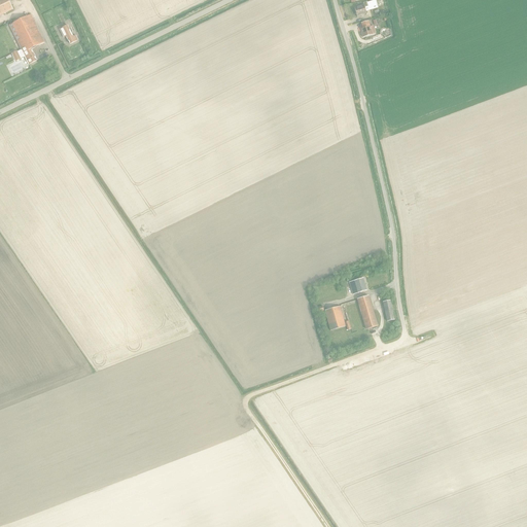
[(0,0),(0,15),(13,10),(8,0),(0,0)]
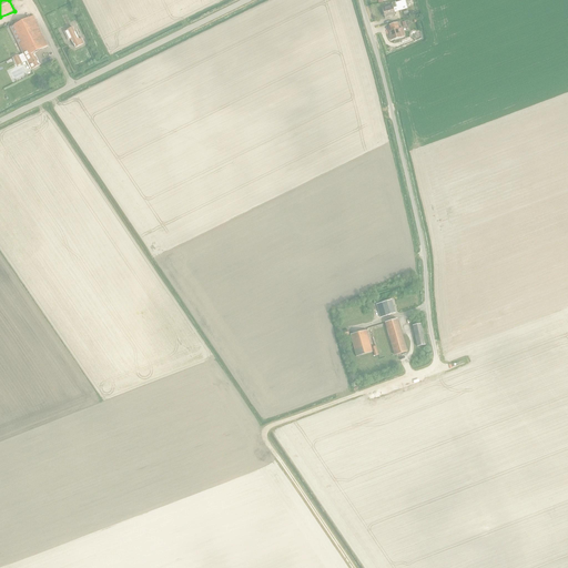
[(382,10),(385,19),(395,16),(393,9),(397,8),(396,2),(392,4),(393,7),(382,10)]
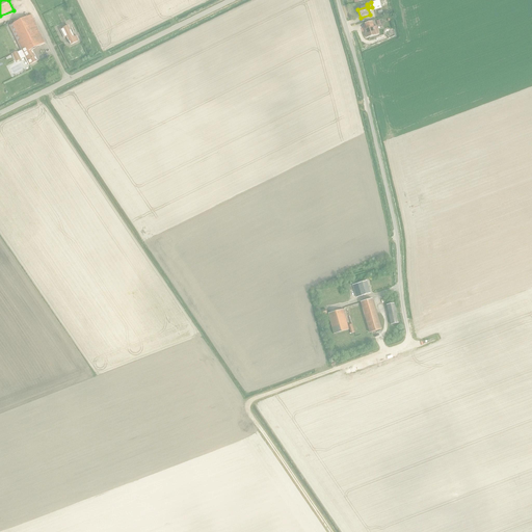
[(31,63),(37,61),(31,50),(45,44),(31,16),(9,26),(23,54),(26,53),(31,63)]
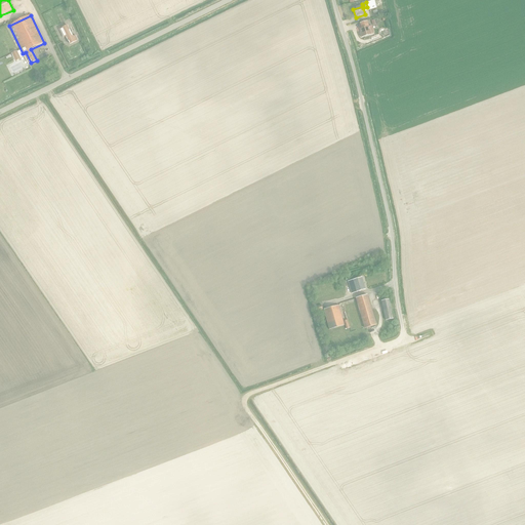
[(359,30),(362,38),(367,37),(367,36),(371,35),(367,22),(360,24),(361,30),(359,30)]
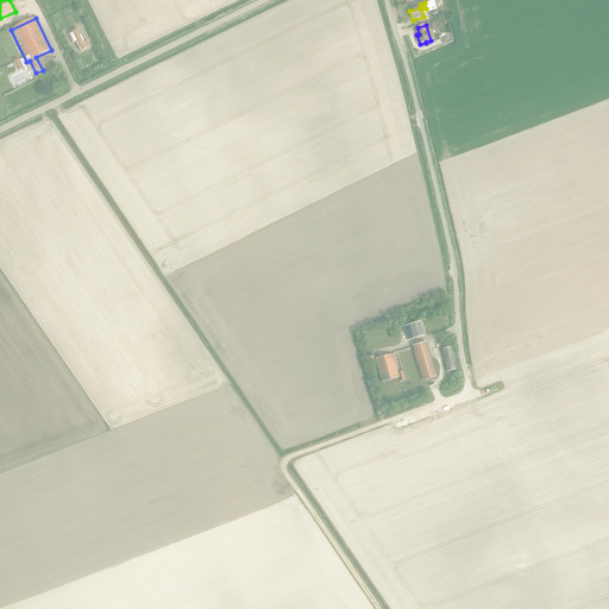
[(75,44),(79,52),(88,48),(86,43),(82,44),(76,31),(68,36),(73,45),(75,44)]
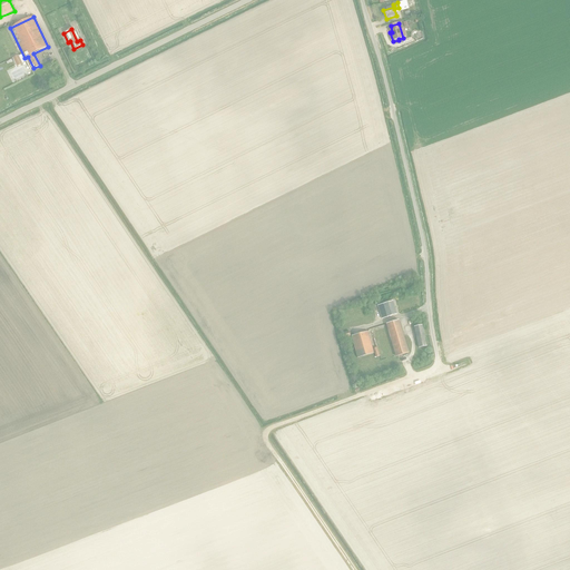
[(386,317),(396,314),(393,302),(382,304),(377,306),(382,318),(386,317)]
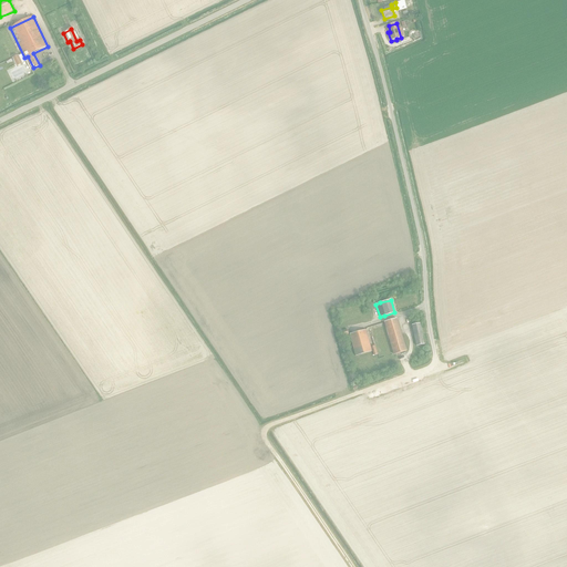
[(384,322),(394,354),(406,351),(397,319),(384,322)]
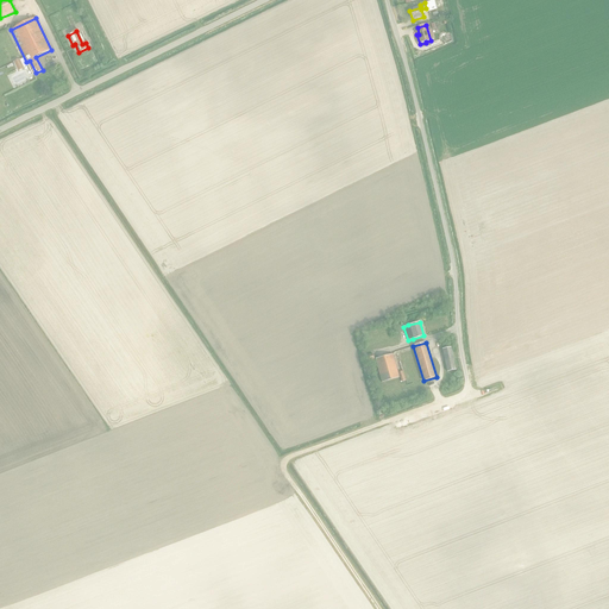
[(443,350),(447,371),(456,370),(451,347),(443,350)]
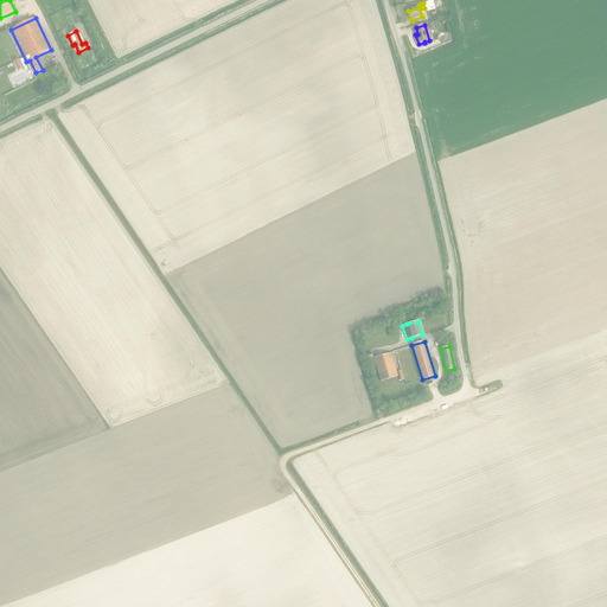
[(374,358),(381,381),(397,376),(391,352),(374,358)]
